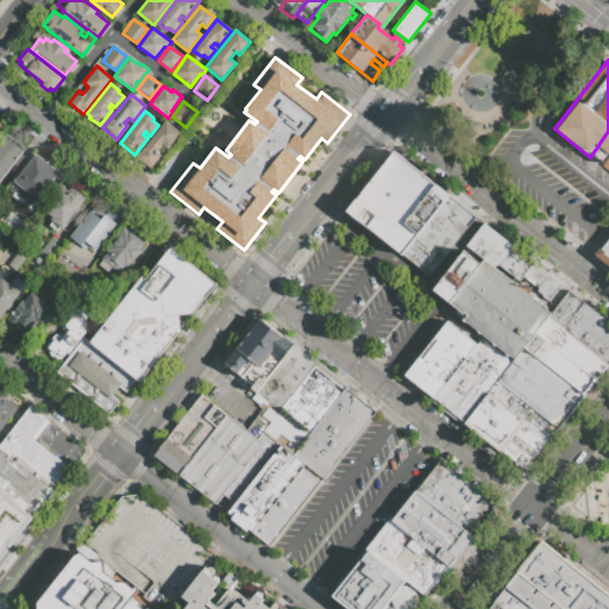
[(165,119),(180,132),(167,148),(162,144),(156,151),(161,154),(150,167),(136,156),(165,119)]
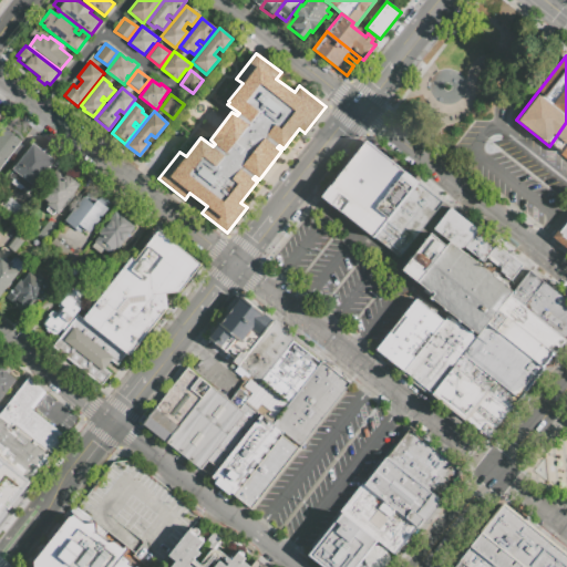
[(0,126),(1,125),(22,142),(0,169),(0,126)]
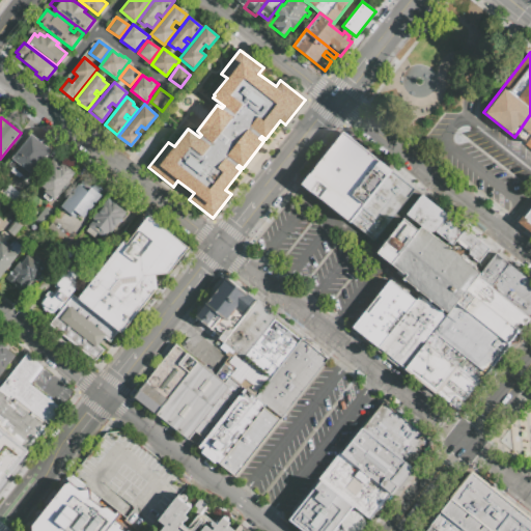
[(511,134),(525,143),(530,136),(518,126),(511,134)]
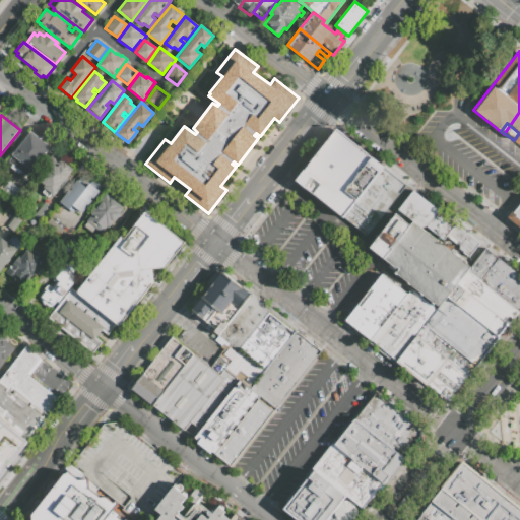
[(30,129),(39,136),(40,134),(44,138),(43,140),(51,146),(26,176),(20,172),(18,175),(8,167),(11,164),(7,161),(12,155),(10,154),(30,129)]
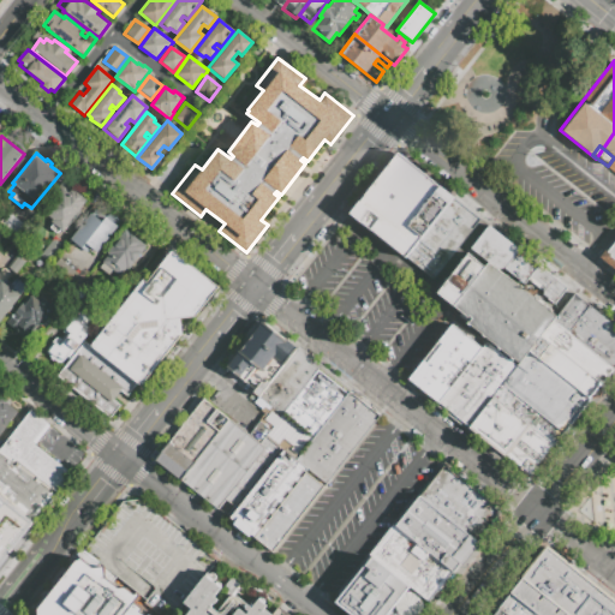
[(453,197),(396,153),(348,213),(405,258),(453,197)]
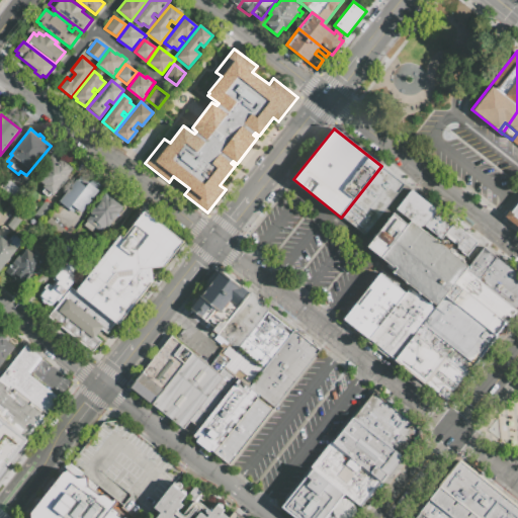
[(60,159),(73,168),(66,177),(68,178),(60,188),(59,187),(53,194),(51,193),(48,196),(40,191),(44,188),(42,187),(44,185),(35,180),(52,158),(57,162),(60,159)]
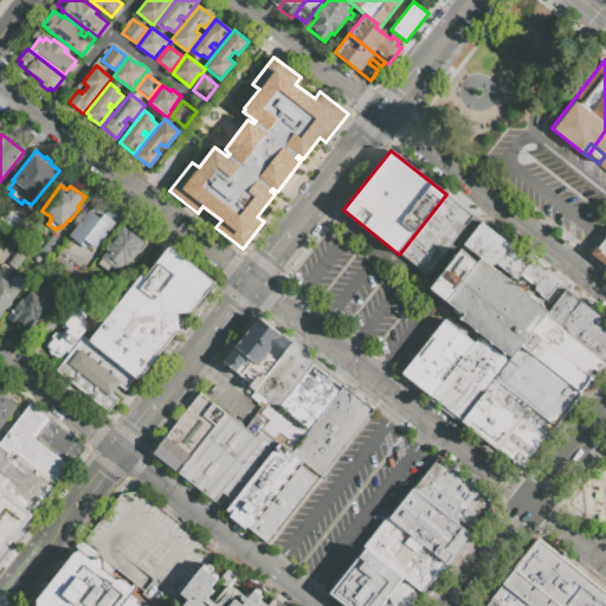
[(446,194),(399,255),(421,272),(425,274),(427,272),(430,270),(472,216),(446,194)]
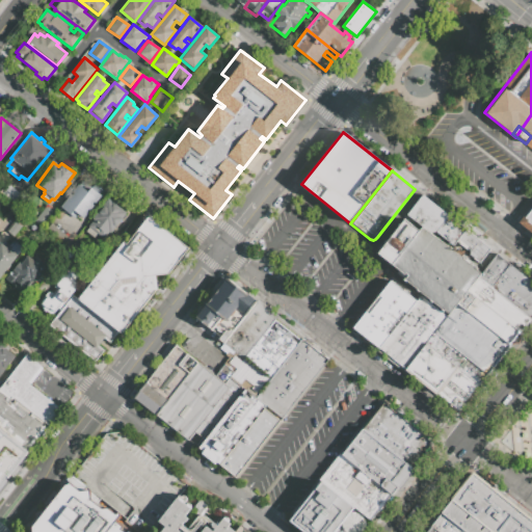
[(101,195),(81,219),(77,215),(74,219),(59,208),(78,184),(87,192),(90,187),(101,195)]
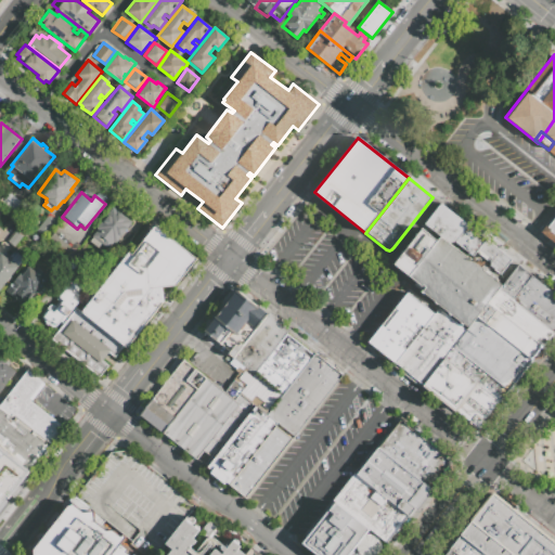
[(9,193),(0,203),(16,216),(25,206),(9,193)]
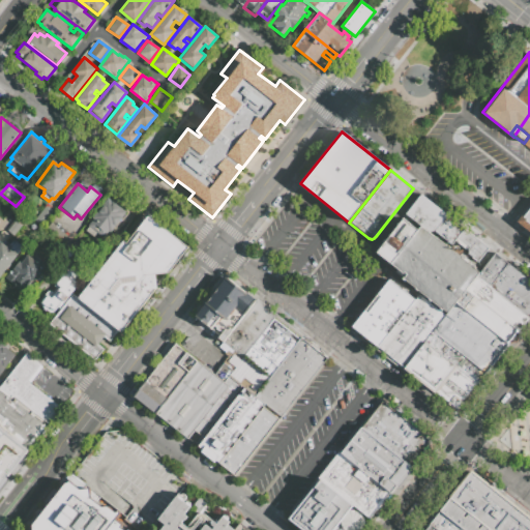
[(444,213),(429,233),(423,229),(407,216),(422,196),(444,213)]
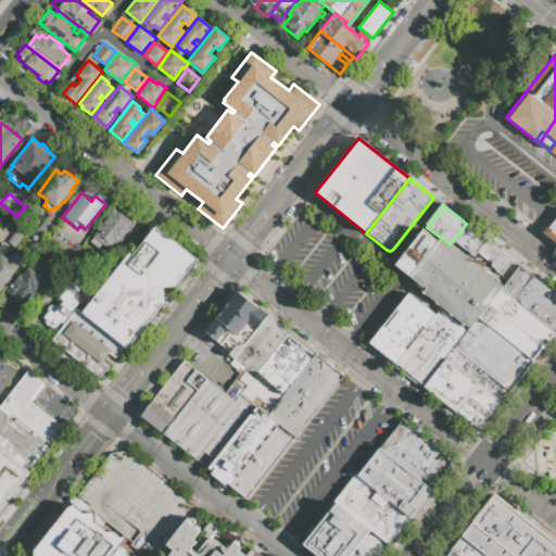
[(113,207),(131,223),(109,251),(101,244),(98,250),(88,242),(92,238),(91,237),(97,230),(96,229),(113,207)]
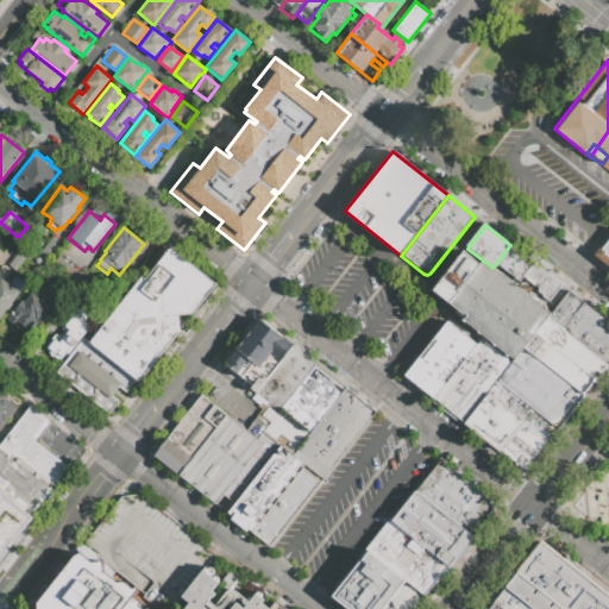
[(52,234),(61,242),(48,258),(39,251),(52,234)]
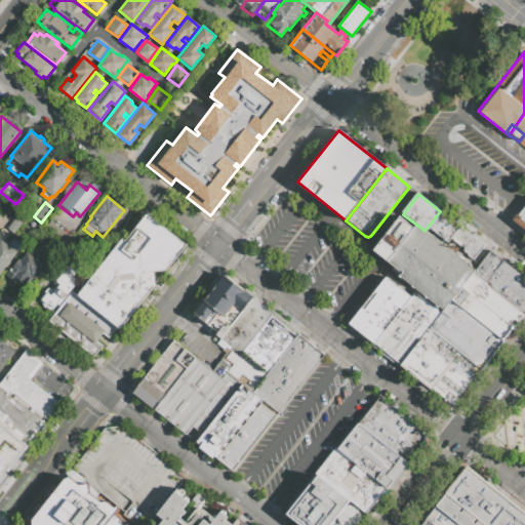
[(524,210),(520,217),(519,216),(514,223),(524,231),(524,210)]
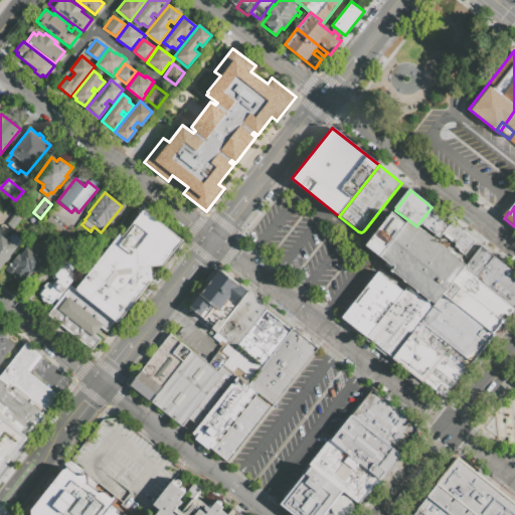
[(437,211),(424,226),(418,228),(416,226),(432,207),(437,211)]
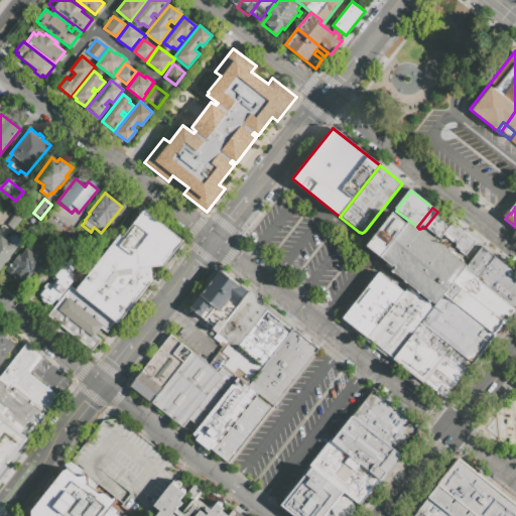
[(75,290),(118,235),(122,238),(143,211),(182,242),(163,266),(150,268),(151,281),(117,324),(114,321),(75,290)]
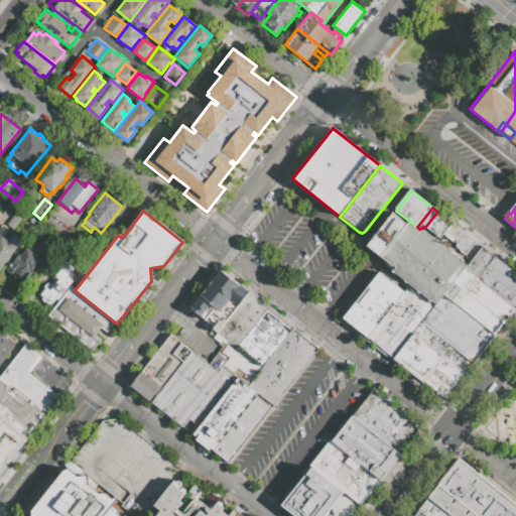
[(437,212),(441,215),(428,230),(425,227),(437,212)]
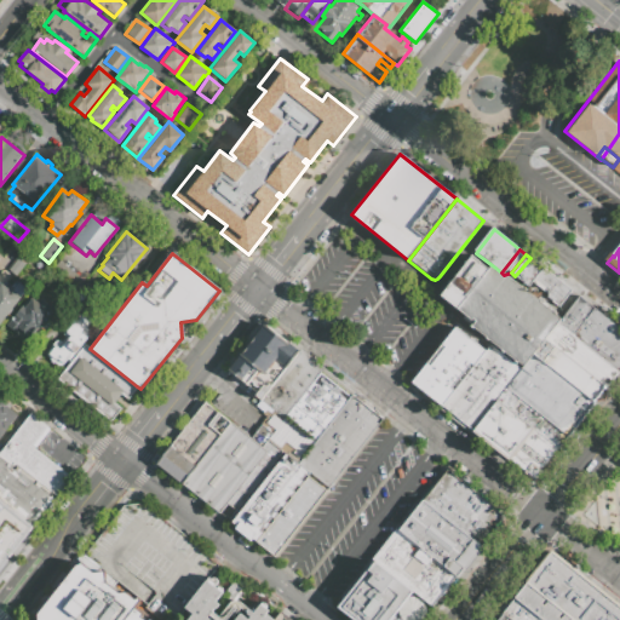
[(537,356),(526,369),(474,328),(478,323),(476,321),(474,323),(442,298),(475,258),(492,271),(495,268),(501,273),(504,275),(563,322),(560,326),(619,373),(619,375),(597,405),(537,356)]
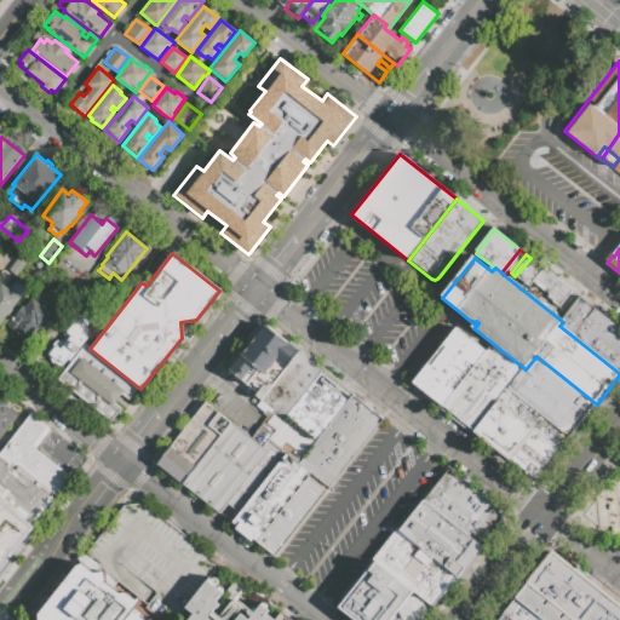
[(530,258),(546,270),(534,285),(532,290),(515,276),(530,258)]
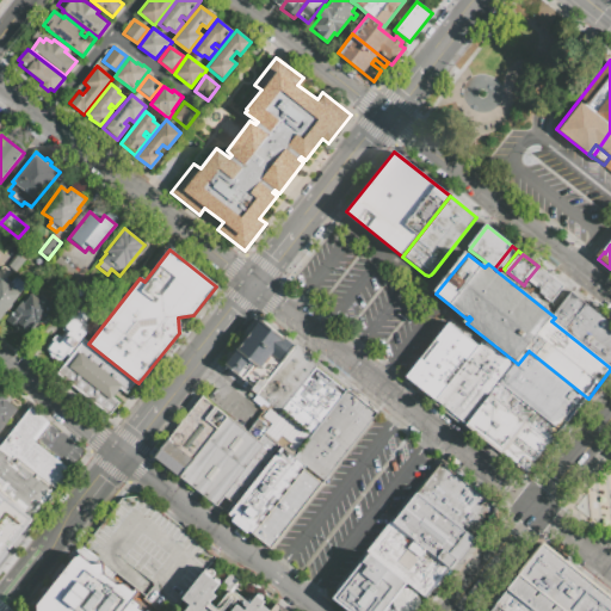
[(18,257),(26,263),(17,276),(8,269),(18,257)]
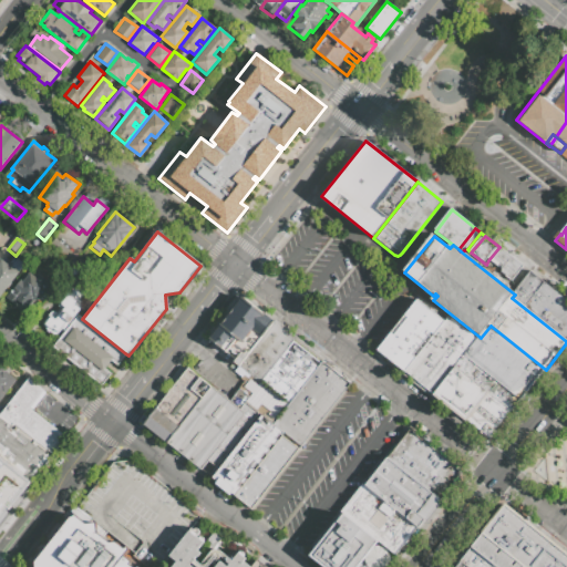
[(500,247),(525,268),(513,284),(502,275),(504,272),(488,260),(500,247)]
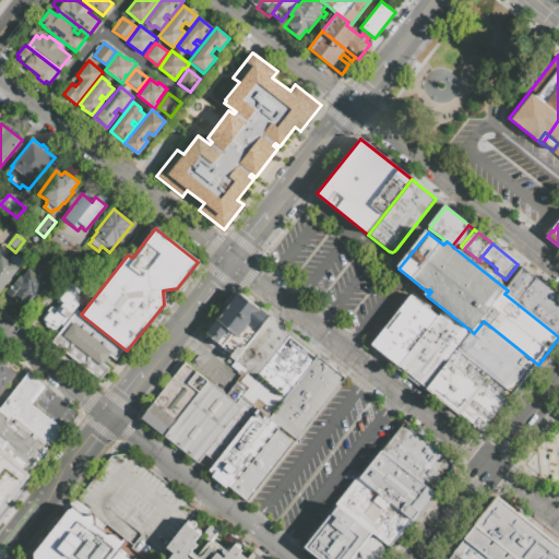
[(0,256),(0,292),(7,283),(8,284),(19,270),(0,256)]
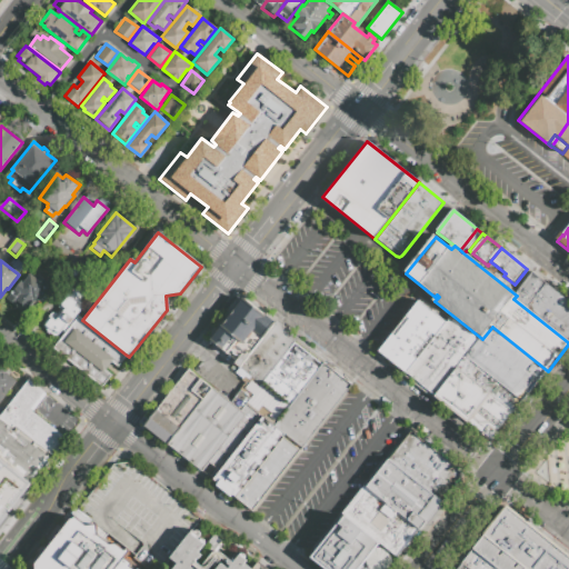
[(29,273),(36,278),(38,275),(48,282),(25,313),(5,299),(10,290),(11,291),(19,280),(22,282),(29,273)]
